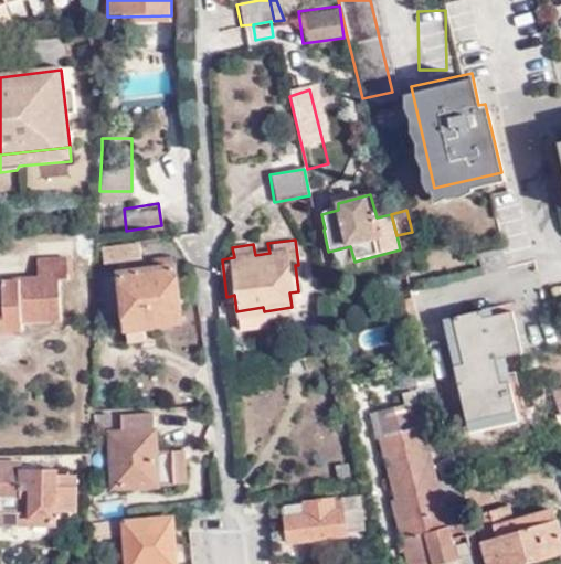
[(143,269),(138,241),(101,245),(103,264),(118,262),(128,339),(146,337),(145,326),(181,320),(175,265),(169,266),(168,257),(147,261),(148,269),(143,269)]
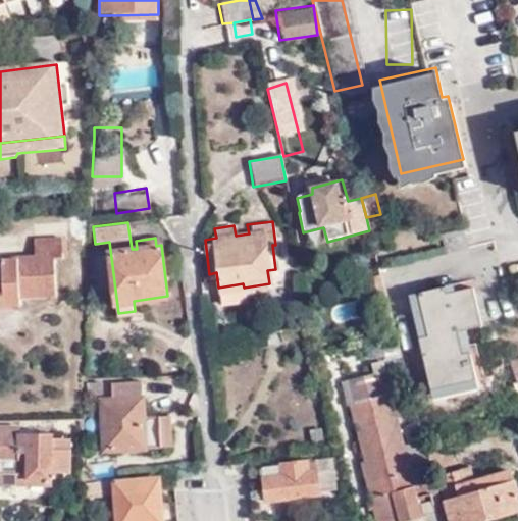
[(61,237),(35,239),(35,256),(0,258),(0,307),(22,306),(22,298),(57,296),(55,257),(62,256),(61,237)]
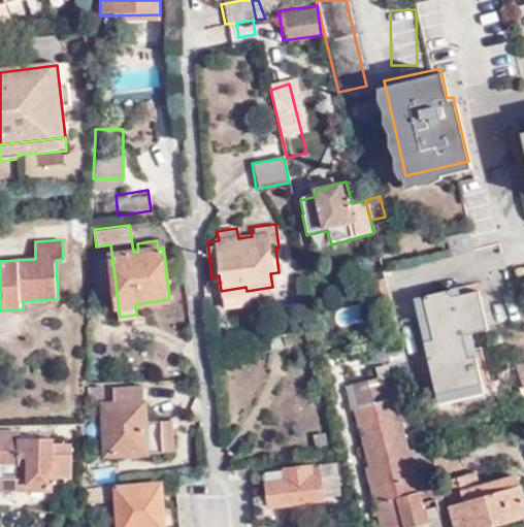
[(289,285),(272,287),(274,304),(292,302),(289,285)]
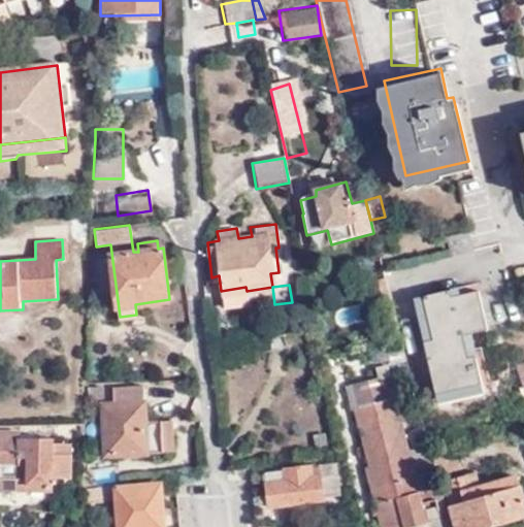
[(246,287),(221,291),(223,304),(249,301),(247,291),(246,287)]
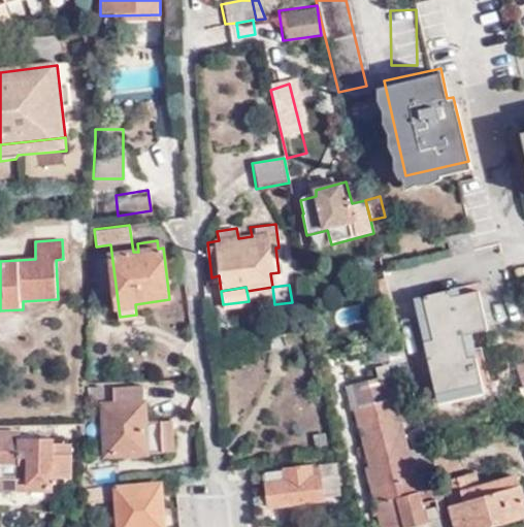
[(435,392),(482,382),(476,356),(466,358),(461,335),(470,333),(487,329),(477,291),(459,295),(457,287),(422,296),(432,337),(422,339),(435,392)]
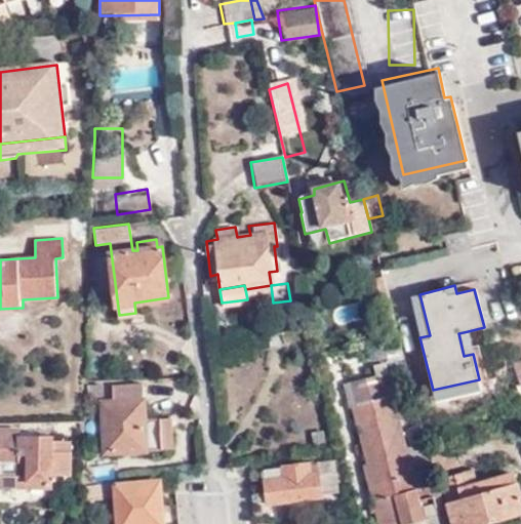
[(419,294),(408,296),(419,337),(430,335),(419,294)]
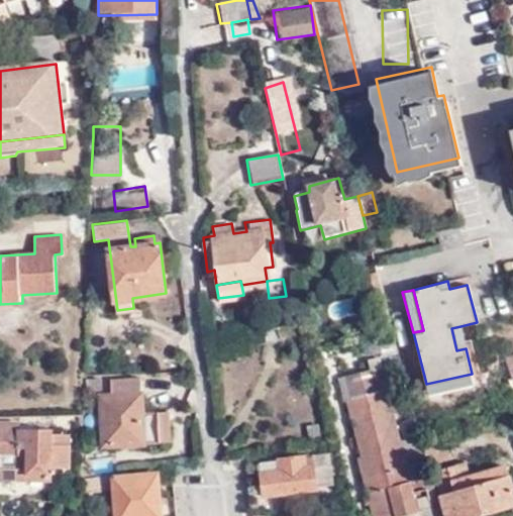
[(456,350),(466,348),(460,326),(451,328),(456,350)]
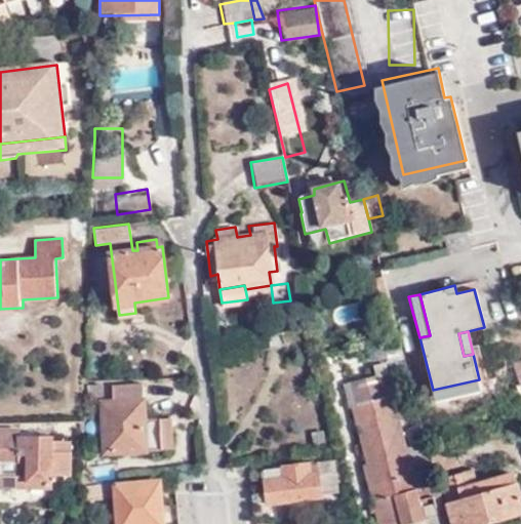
[(441,523),(429,472),(423,452),(422,446),(402,450),(381,363),(371,365),(375,378),(344,387),(362,460),(359,460),(375,523),(441,523)]
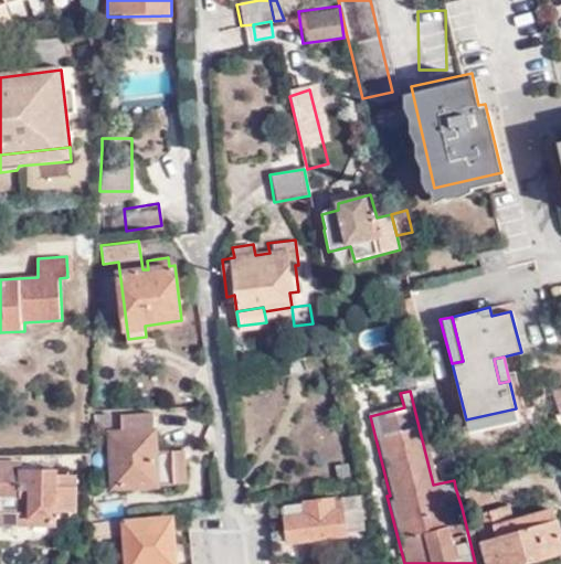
[(516,408),(466,419),(468,433),(518,419),(516,408)]
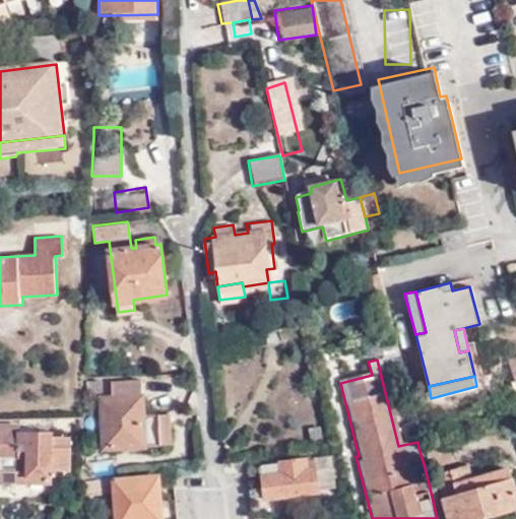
[(158,444),(156,413),(141,414),(140,381),(100,383),(99,379),(83,380),(84,394),(100,393),(103,446),(158,444)]
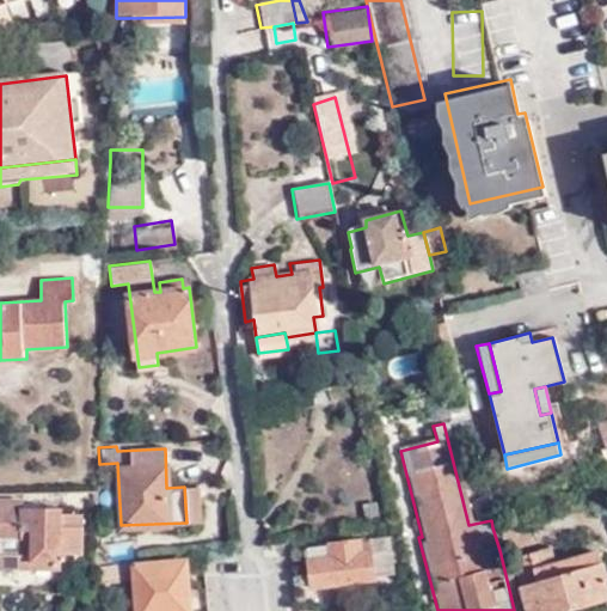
[(197,487),(184,487),(186,523),(200,521),(197,487)]
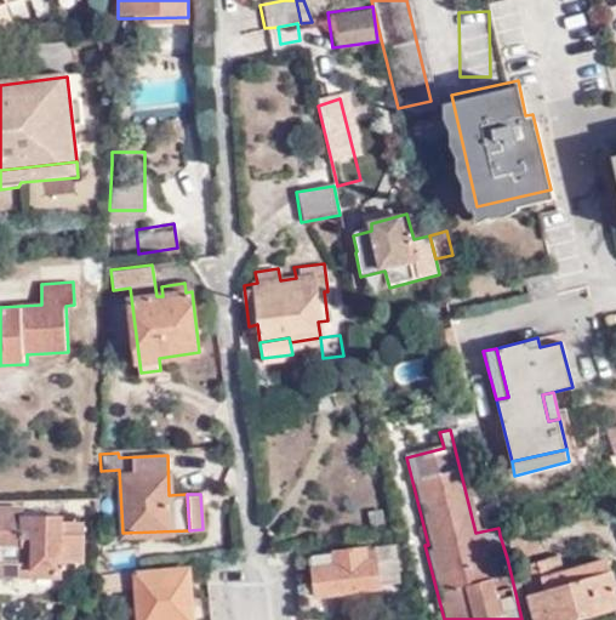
[(0,582),(45,582),(45,569),(63,570),(63,563),(81,562),(81,524),(63,524),(63,515),(22,516),(22,508),(0,507),(0,582)]
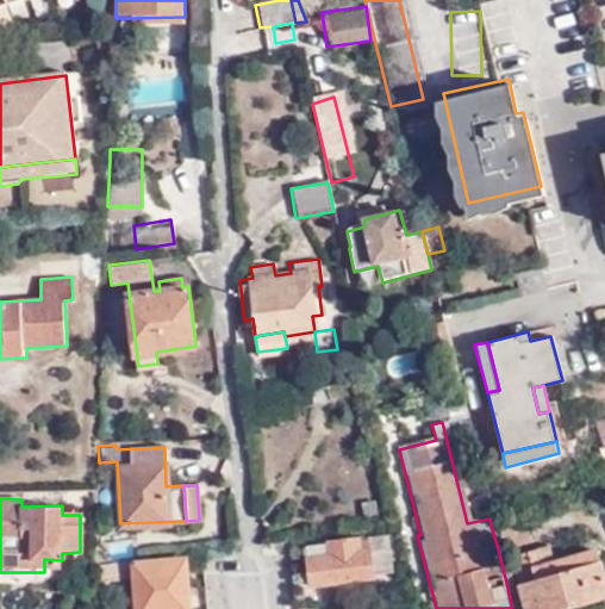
[(491,526),(498,548),(530,540),(524,519),(491,526)]
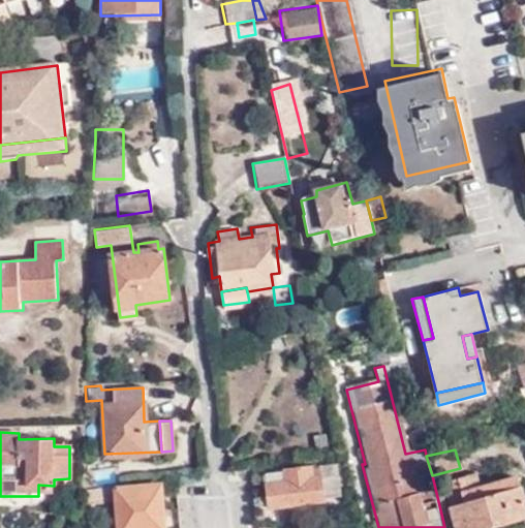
[(338,467),(266,472),(269,508),(322,504),(321,497),(340,495),(338,467)]
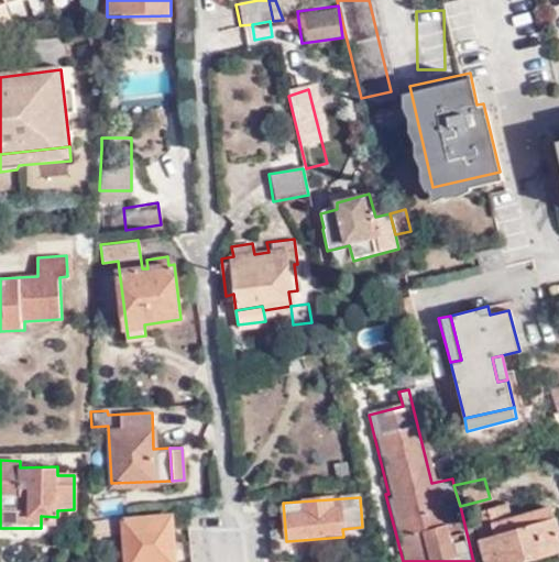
[(473,510),(488,561),(506,561),(521,558),(558,547),(558,527),(555,509),(512,521),(506,502),(473,510)]
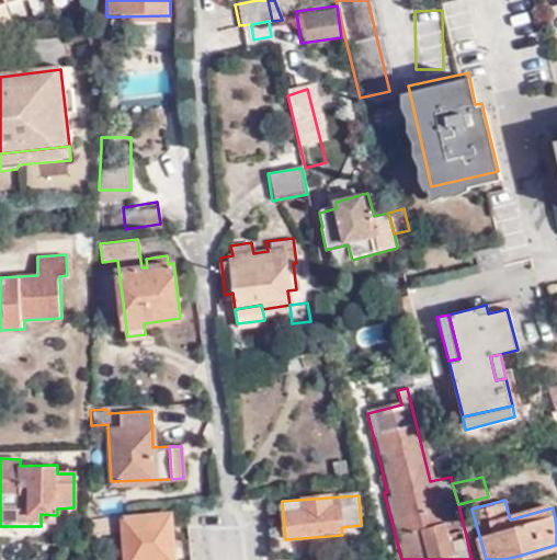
[(116,522),(93,524),(94,535),(125,533),(126,559),(174,559),(171,516),(116,521),(116,522)]
